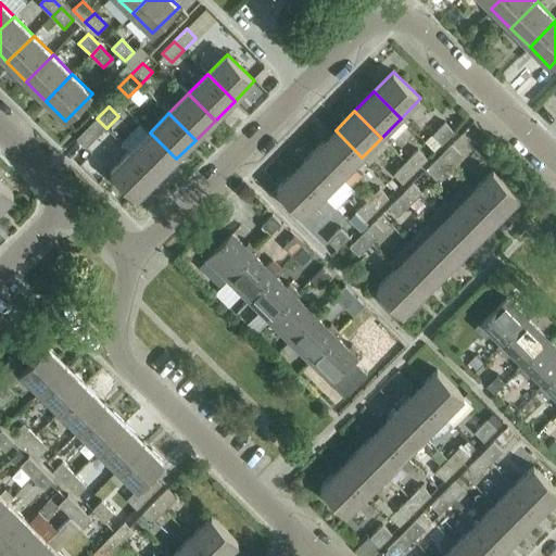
[(106,128),(97,118),(77,139),(86,148),(106,128)]
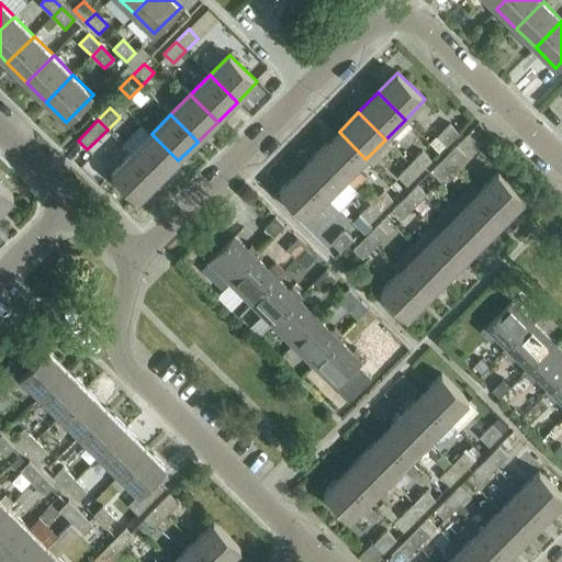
[(437,137),(447,146),(459,134),(450,124),(437,137)]
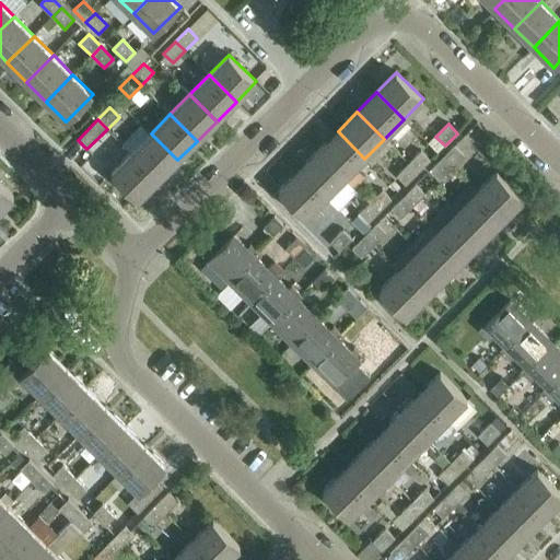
[(338,131),(318,151),(345,177),(364,159),(338,131)]
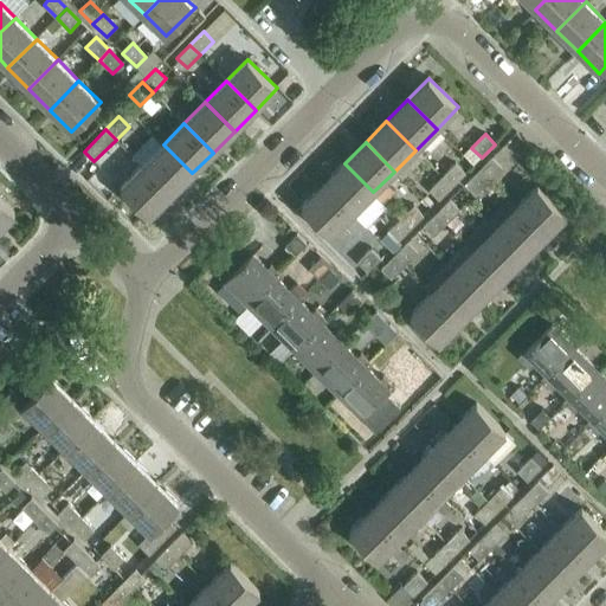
[(163,144),(142,166),(172,194),(192,173),(163,144)]
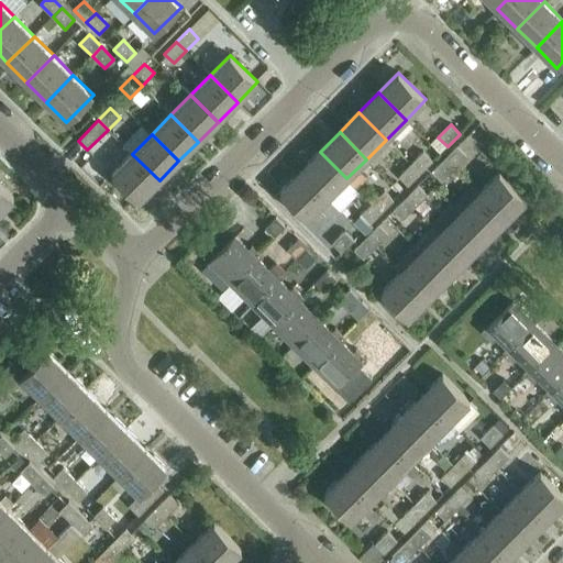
[(457,146),(444,158),(454,168),(466,156),(457,146)]
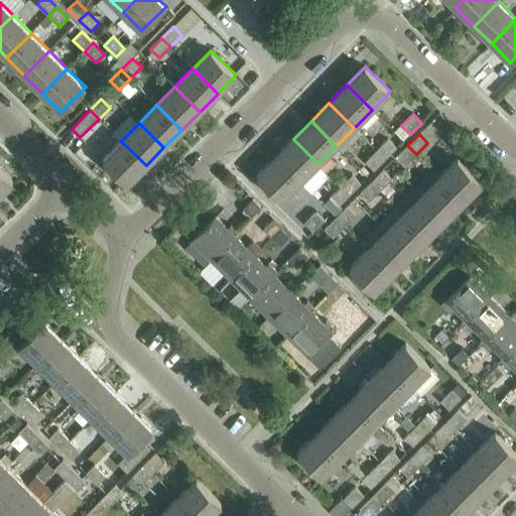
[(293,139),(275,157),(300,181),(317,163),(293,139)]
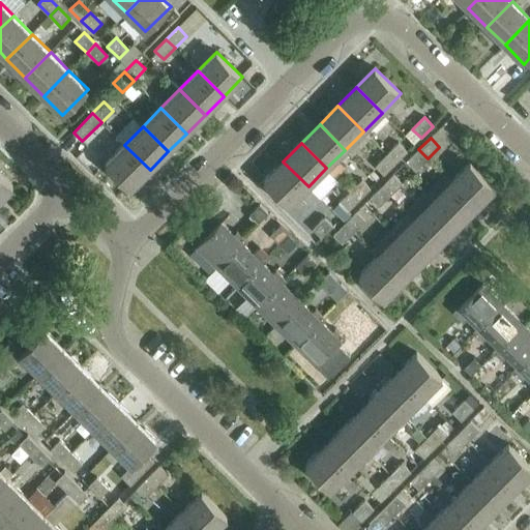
[(399,143),(387,154),(395,164),(407,152),(399,143)]
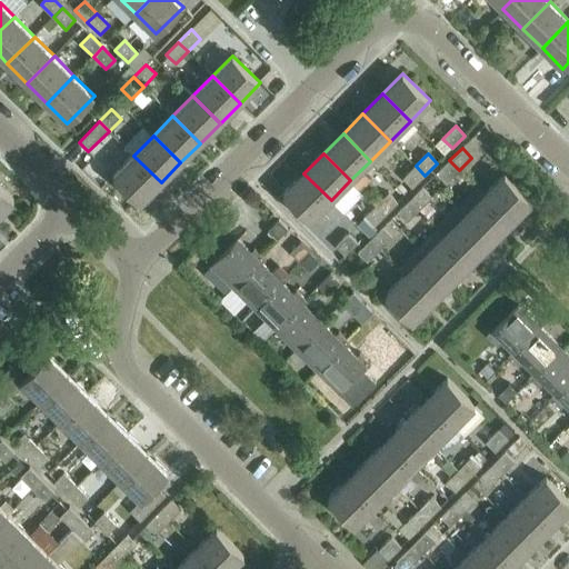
[(161,182),(133,156),(113,176),(140,203),(161,182)]
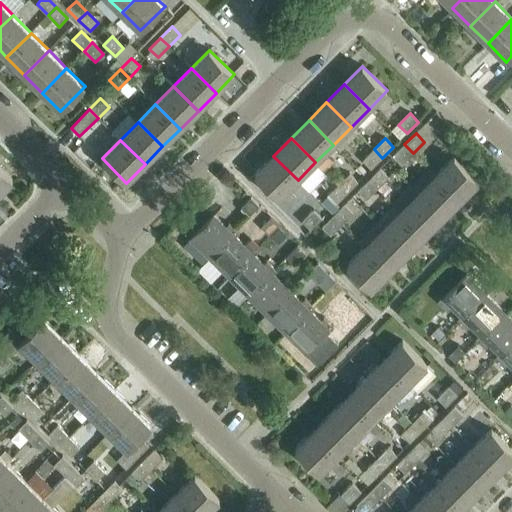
[(413,153),(404,144),(393,156),(402,164),(413,153)]
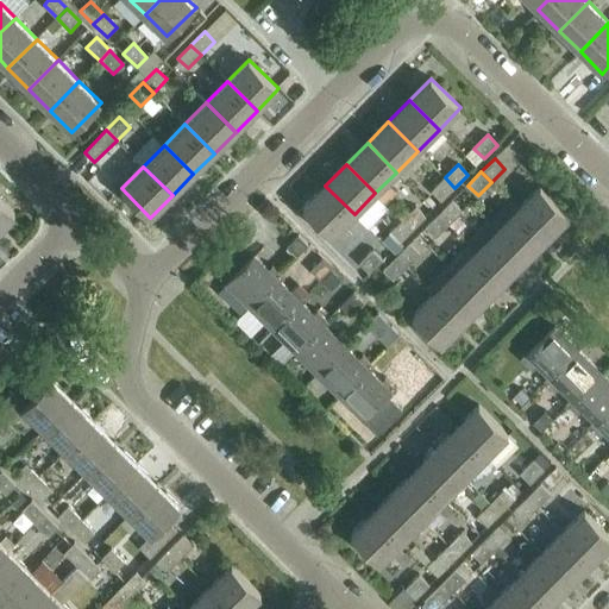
[(454,188),(445,177),(432,192),(441,201),(454,188)]
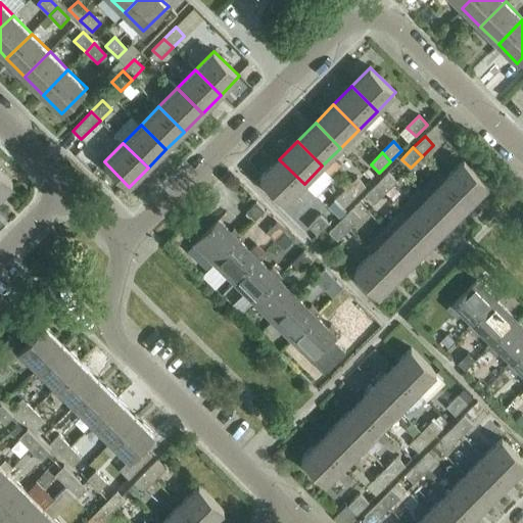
[(304,184),(279,159),(260,178),(286,203),(304,184)]
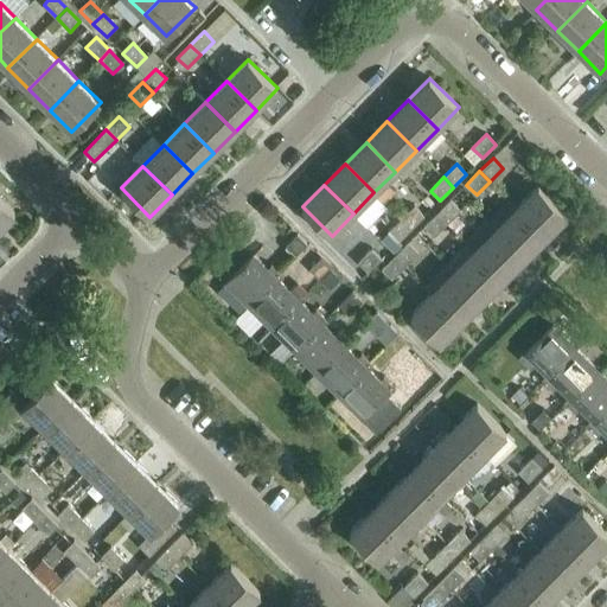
[(538,186),(517,208),(547,237),(568,216),(538,186)]
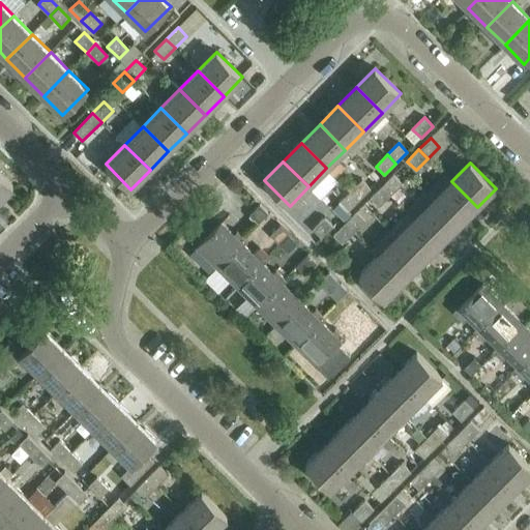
[(0,173),(0,200),(13,186),(0,173)]
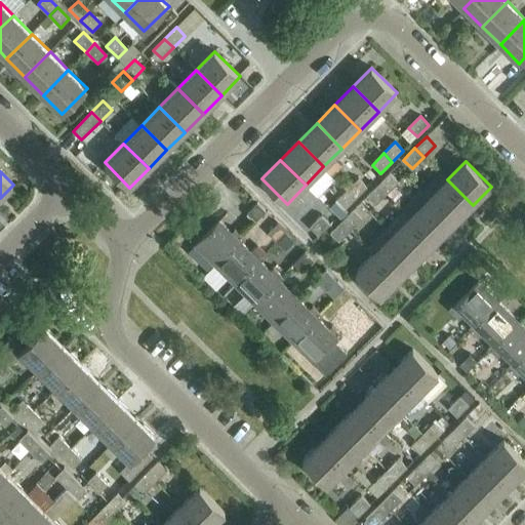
[(390,173),(378,185),(387,194),(399,182),(390,173)]
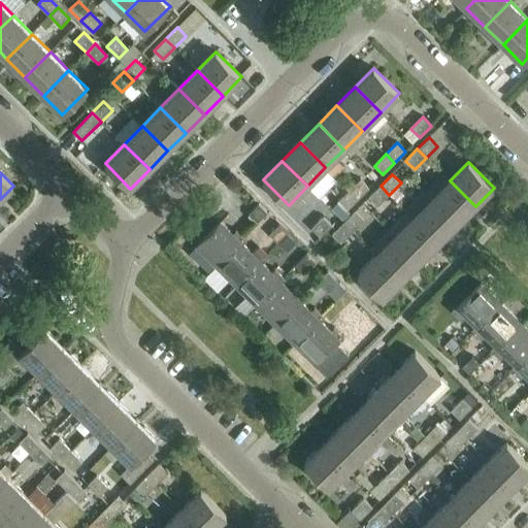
[(360,179),(349,191),(358,200),(369,188),(360,179)]
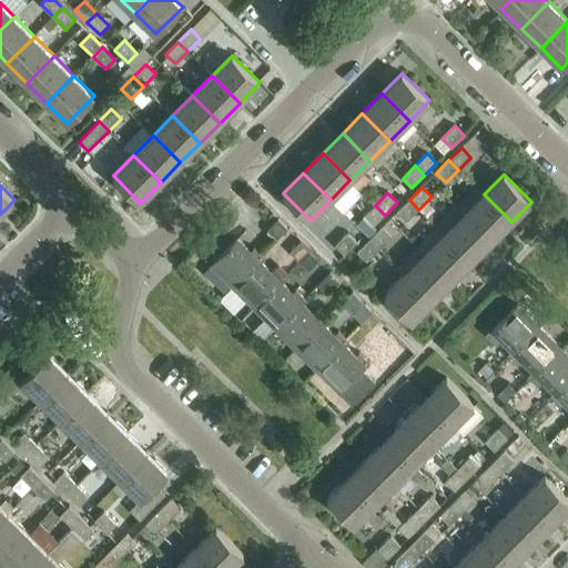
[(484,194),(464,214),(492,242),(511,222),(484,194)]
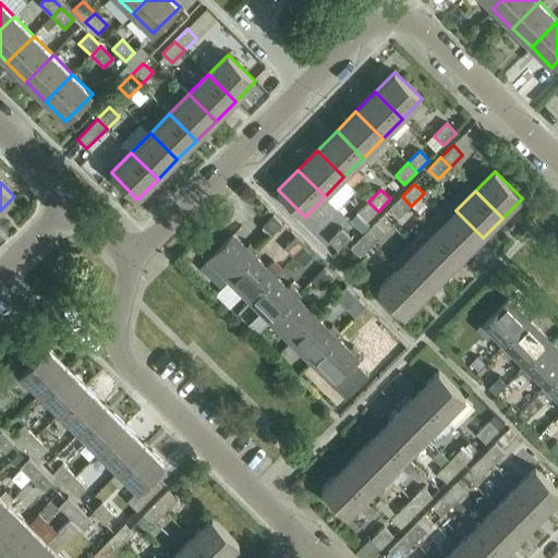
[(411,206),(402,196),(390,208),(399,218),(411,206)]
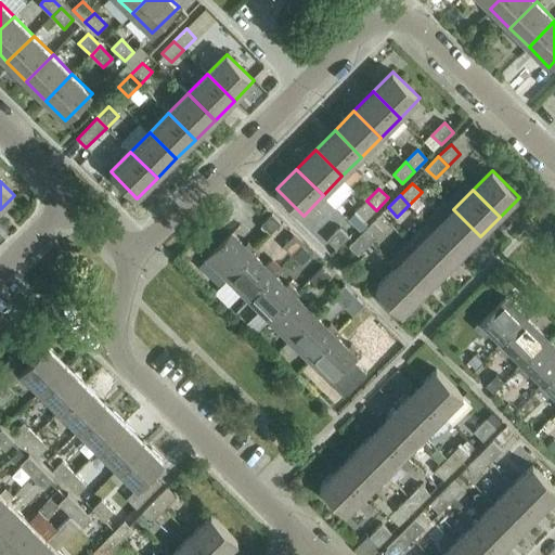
[(376,210),(366,201),(355,213),(364,222),(376,210)]
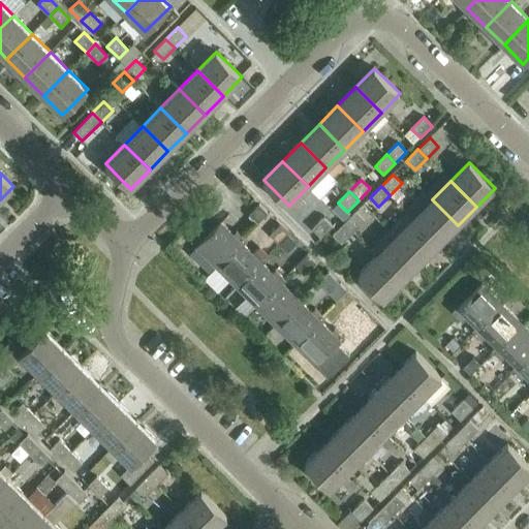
[(432,199),(413,218),(439,244),(458,225),(432,199)]
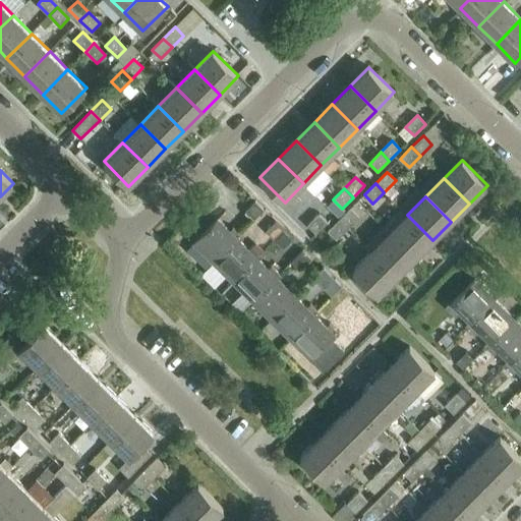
[(264,210),(255,201),(245,212),(253,220),(264,210)]
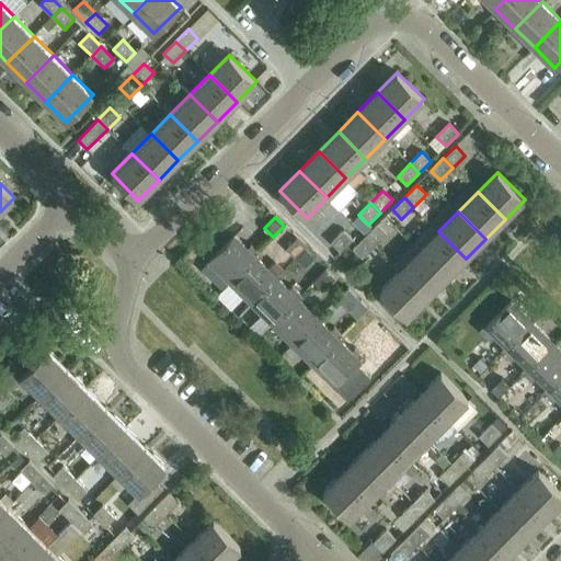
[(378,225),(365,237),(375,245),(387,233),(378,225)]
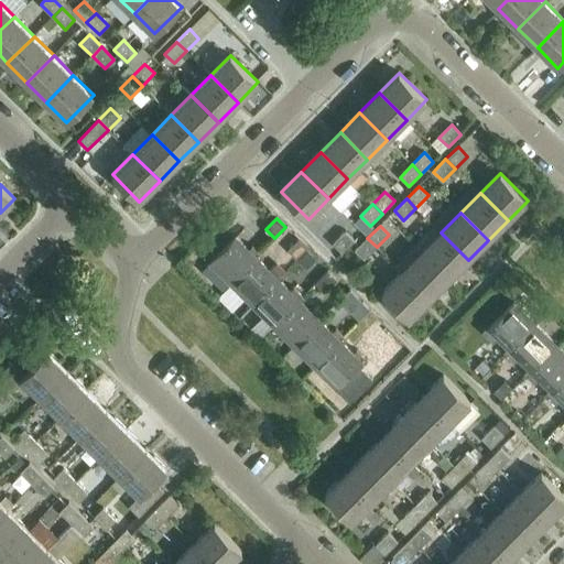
[(333,243),(343,253),(355,240),(346,231),(333,243)]
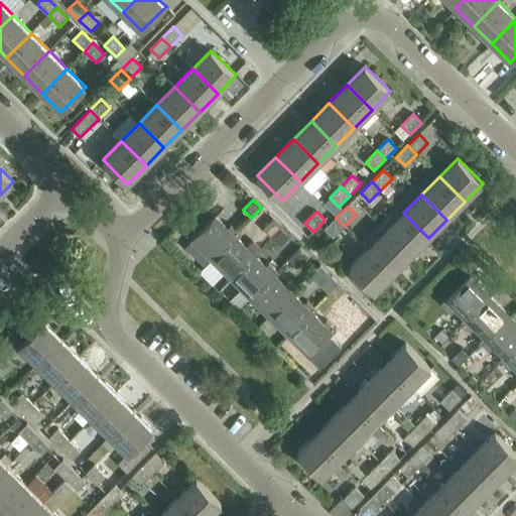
[(403,213),(386,231),(410,256),(428,238),(403,213)]
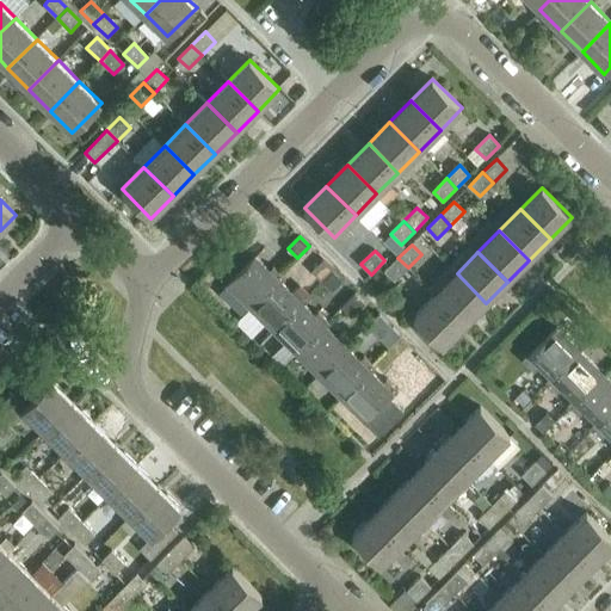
[(227,285),(250,309),(279,279),(282,283),(285,278),(273,266),(270,270),(255,257),(227,285)]
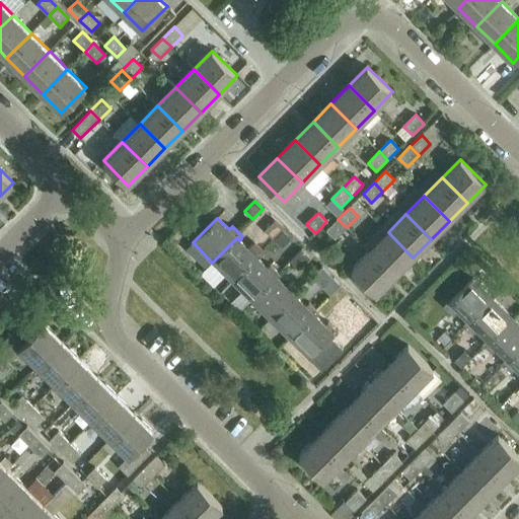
[(347,227),(338,219),(326,230),(336,238),(347,227)]
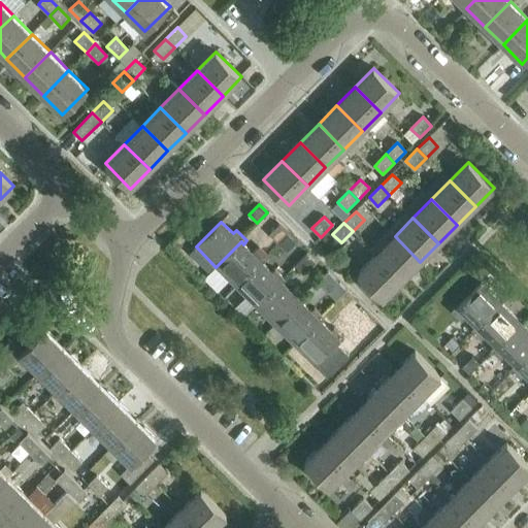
[(269,235),(277,243),(288,233),(279,225),(269,235)]
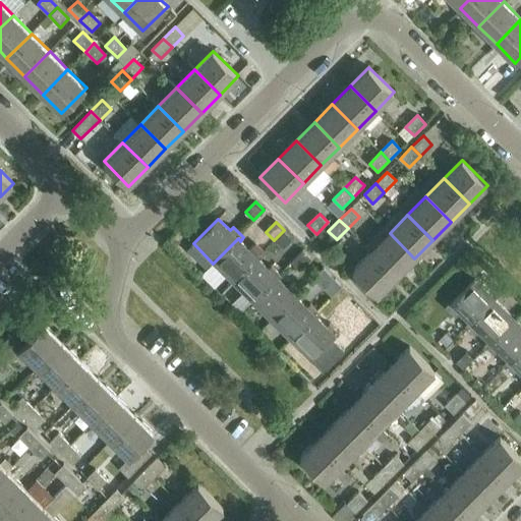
[(283,248),(291,240),(284,232),(275,241),(283,248)]
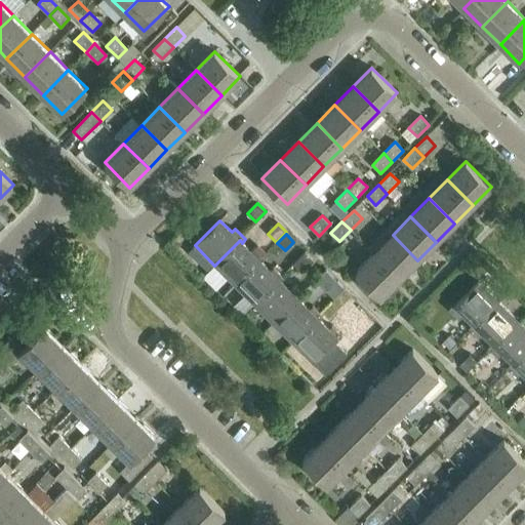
[(393,235),(374,253),(399,278),(417,260),(393,235)]
